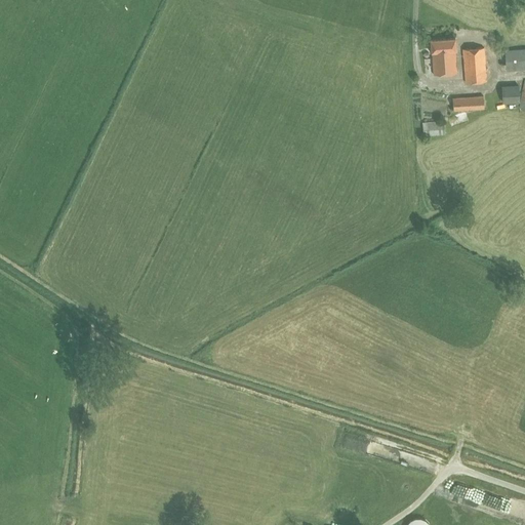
[(432,52),(434,74),(456,72),(454,50),(456,50),(455,38),(430,40),(432,52)]
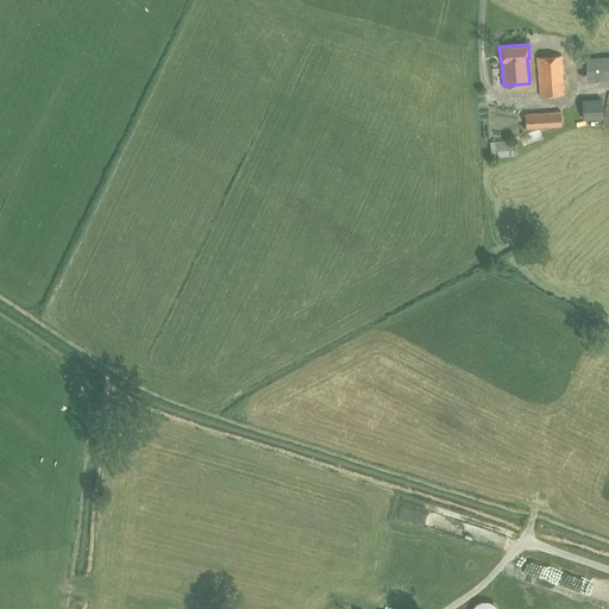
[(537,57),(540,95),(565,94),(562,55),(537,57)]
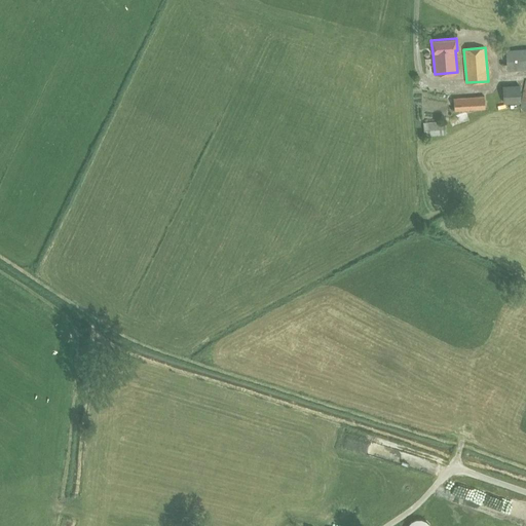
[(525,47),(505,49),(506,71),(525,69),(525,47)]
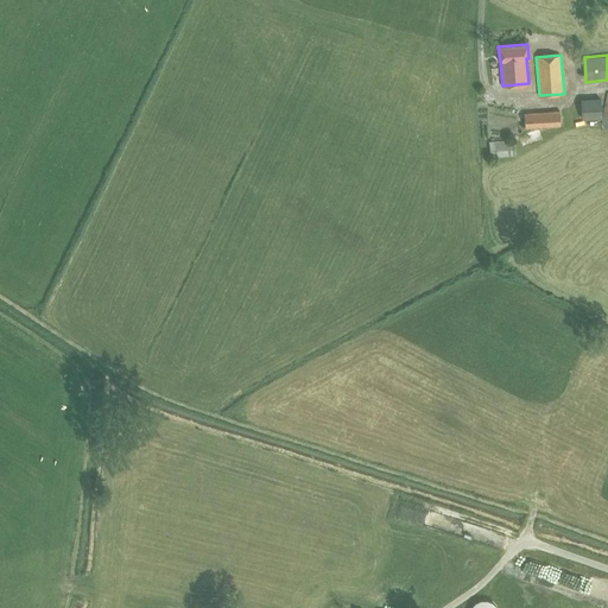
[(582,120),(602,118),(601,97),(581,99),(582,120)]
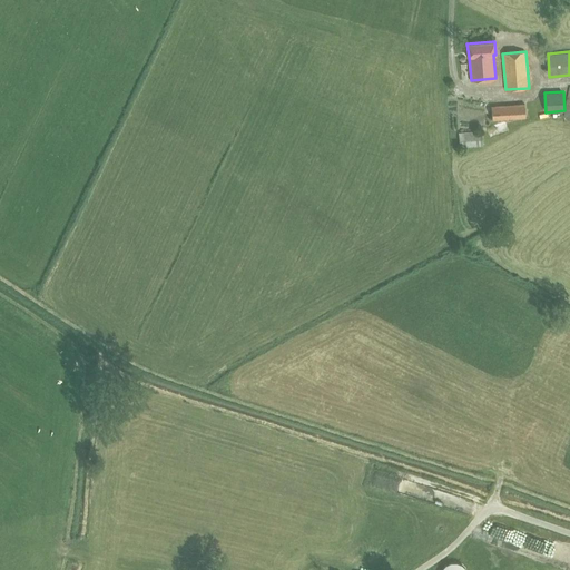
[(492,106),(493,120),(526,118),(526,104),(492,106)]
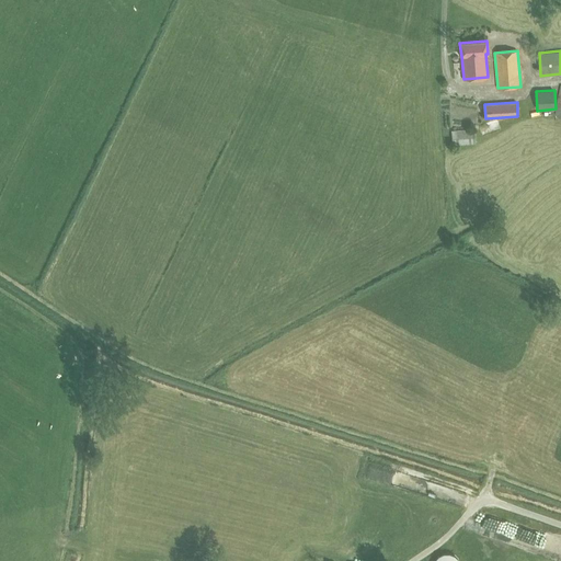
[(451,130),(453,145),(476,144),(474,128),(451,130)]
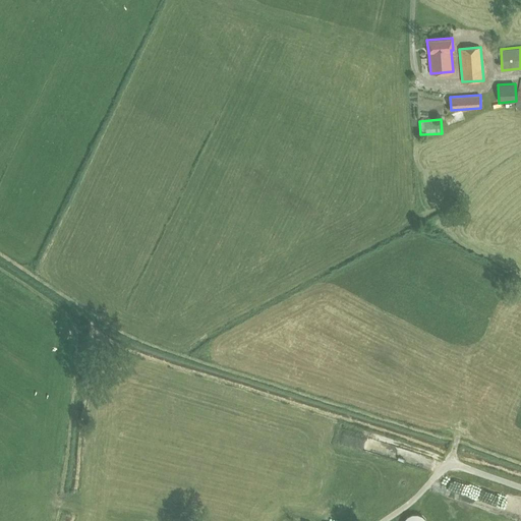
[(93,503),(94,493),(78,491),(78,503),(93,503)]
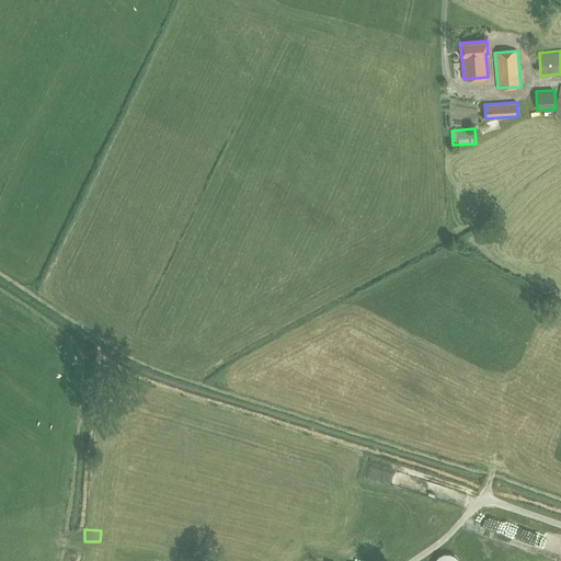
All buildings are outlined.
